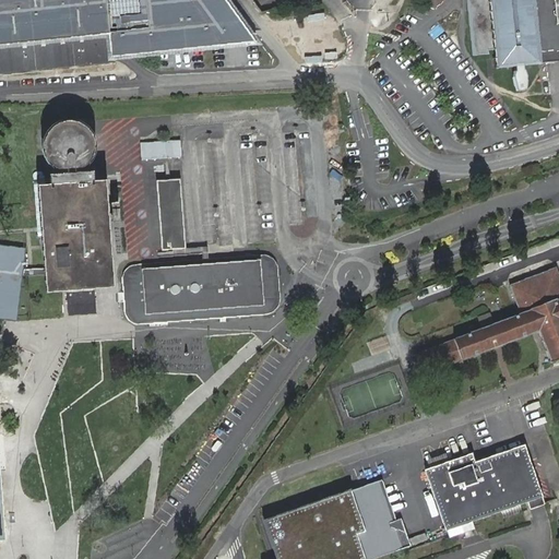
[(225,0),(0,0),(0,76),(114,64),(113,58),(123,57),(254,42),(237,15),(225,0)]
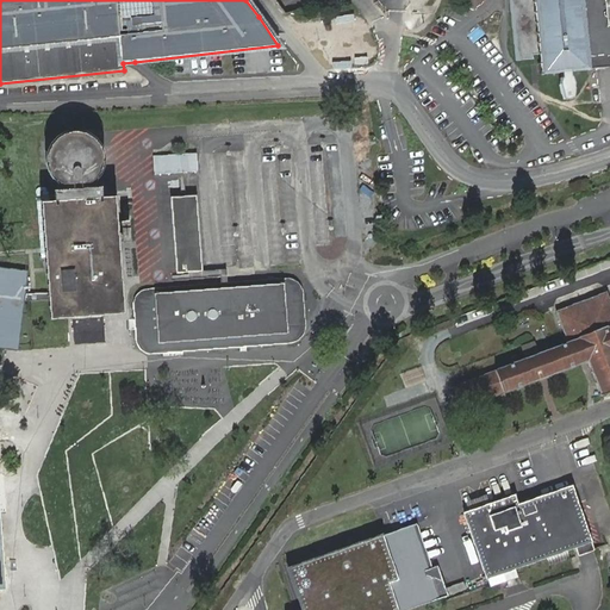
[(609,0),(510,0),(516,60),(533,58),(533,55),(541,54),(542,75),(561,73),(561,79),(560,85),(564,99),(568,100),(573,98),(574,83),(572,78),(571,72),(590,68),(580,0),(602,0),(604,26),(609,25),(609,0)]
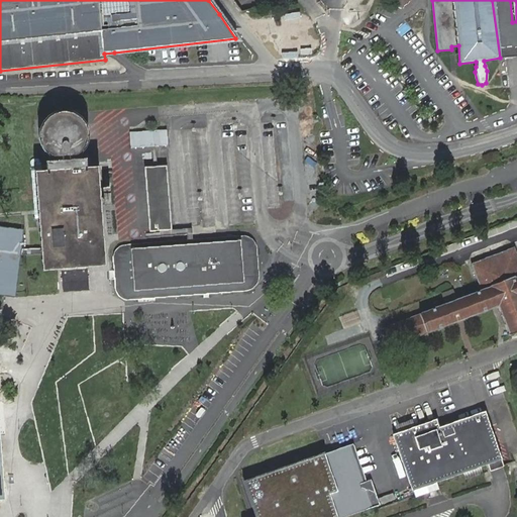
[(86,293),(85,273),(106,271),(98,170),(95,170),(87,171),(86,159),(78,160),(77,154),(86,143),(86,128),(77,116),(63,112),(48,118),(42,126),(41,141),(46,150),(55,157),(55,161),(45,162),(46,174),(38,174),(34,175),(40,248),(40,255),(41,268),(42,276),(60,275),(61,294),(86,293)]
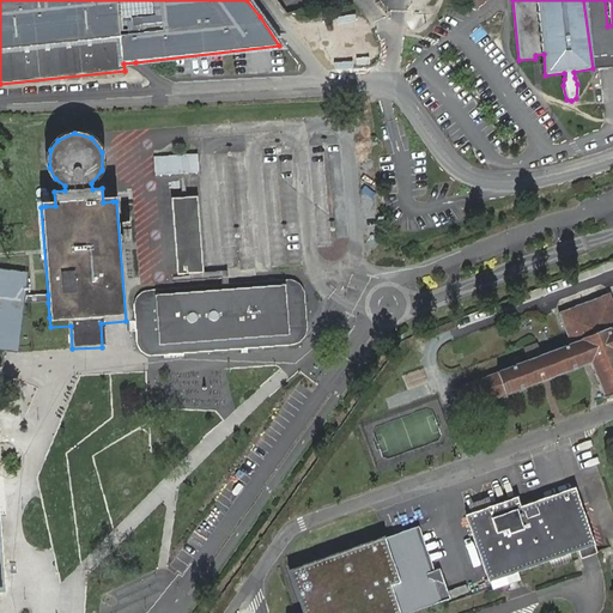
[(198,196),(173,198),(178,274),(204,273),(198,196)]
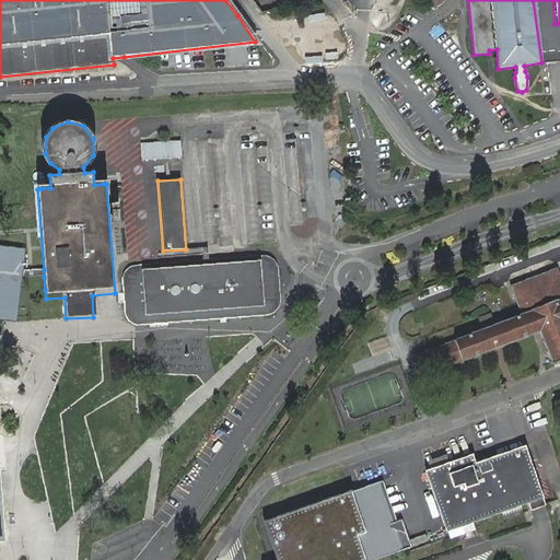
[(44,269),(23,268),(25,256),(26,248),(24,248),(0,245),(0,319),(6,321),(16,322),(19,310),(22,277),(44,277),(44,269)]
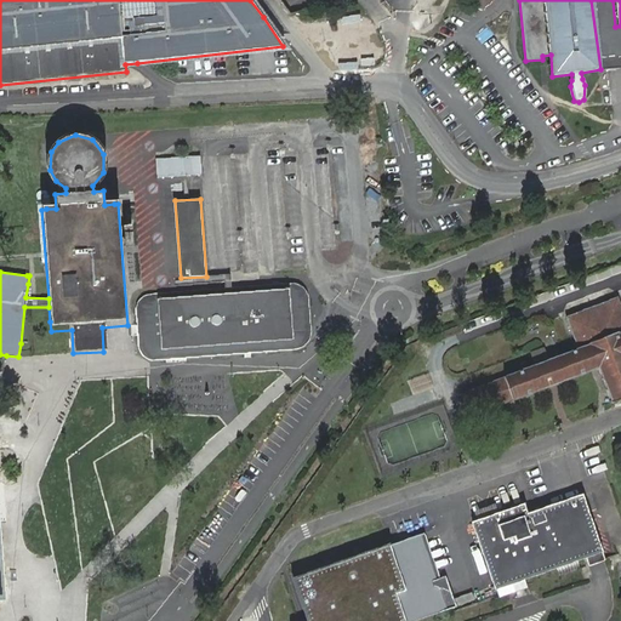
[(296,283),(146,294),(138,298),(135,306),(137,328),(141,351),(146,357),(151,359),(301,348),(311,335),(308,294),(296,283)]
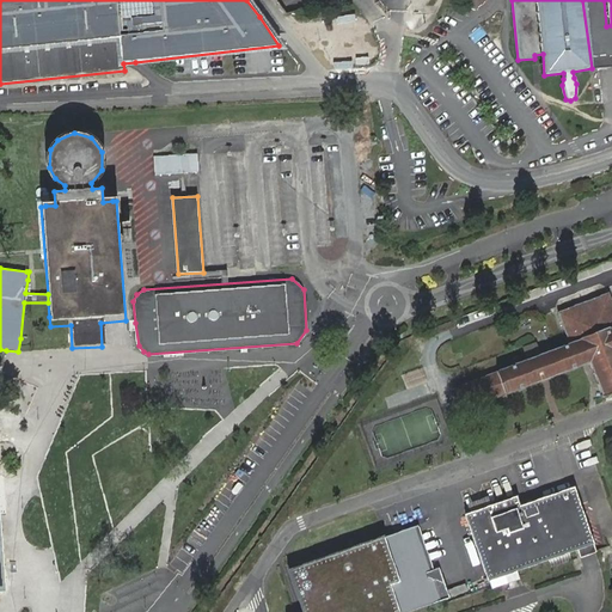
[(557,311),(569,343),(454,387),(463,410),(591,361),(592,365),(604,395),(605,397),(611,393),(611,300),(609,292),(557,311)]
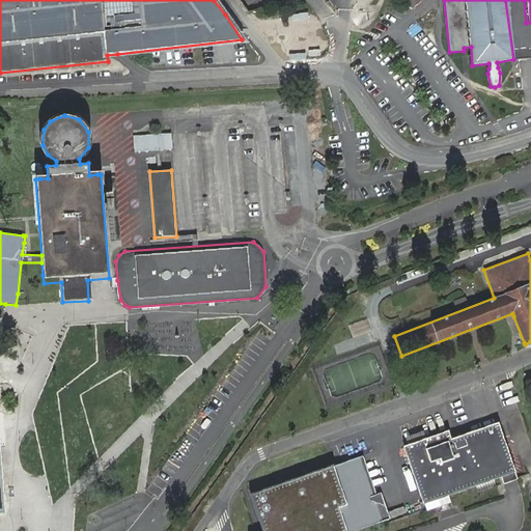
[(497,424),(450,441),(447,432),(432,437),(413,444),(404,447),(426,509),(436,506),(449,502),(447,496),(500,477),(502,483),(516,478),(502,438),(498,427),(497,424)]
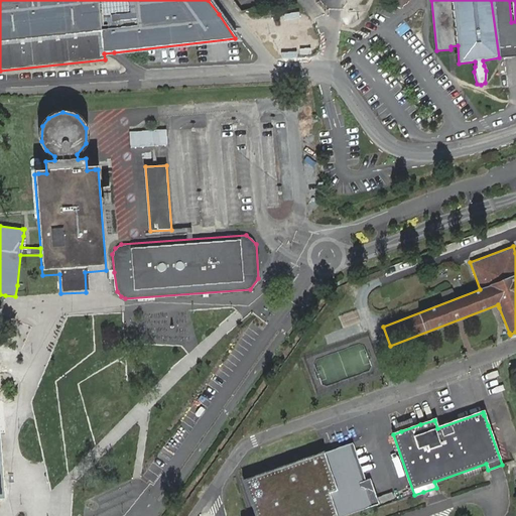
[(394,424),(396,431),(413,426),(411,419),(394,424)]
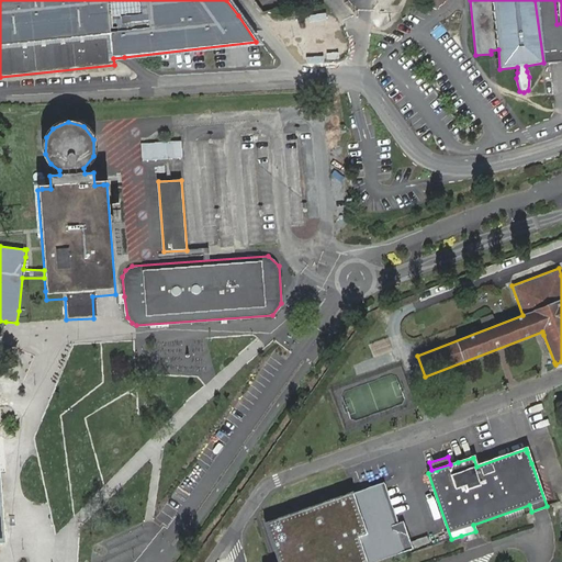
[(375,561),(413,549),(407,531),(392,528),(375,482),(282,515),(296,558),(282,561),(375,561)]
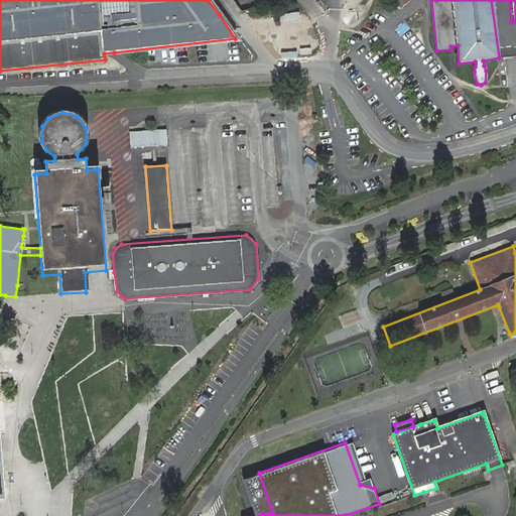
[(259,515),(272,512),(259,473),(245,478),(257,515),(259,515)]
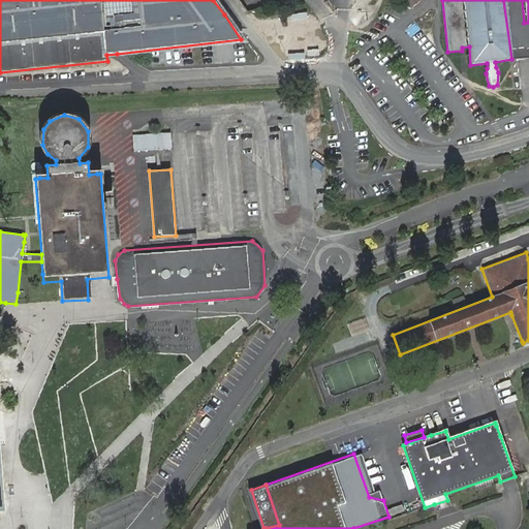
[(403,505),(387,510),(390,517),(405,511),(403,505)]
